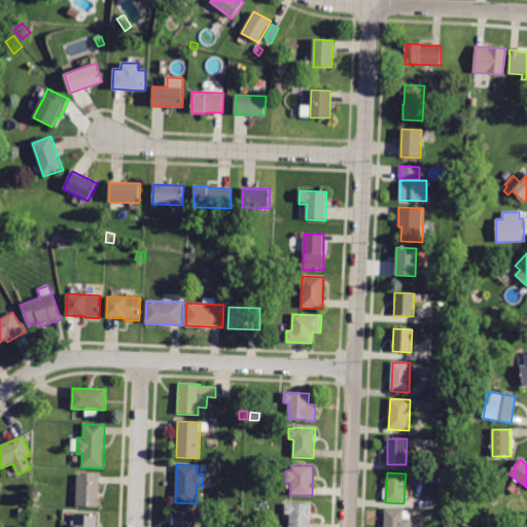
[(99,507),(76,505),(77,475),(100,476),(99,507)]
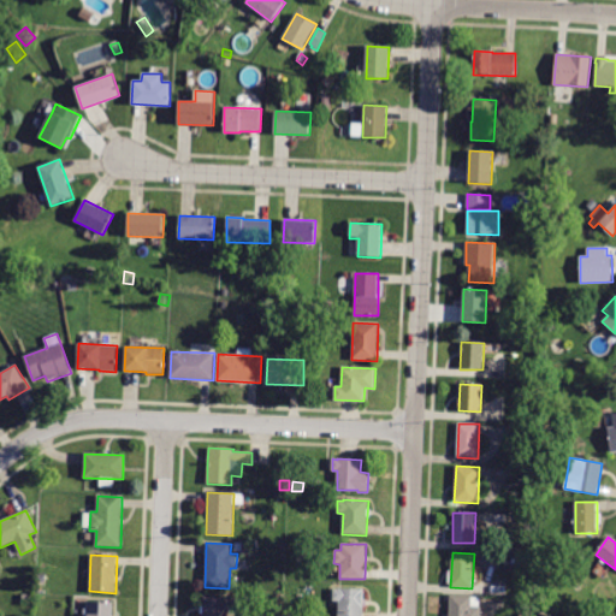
[(363,615),(338,615),(339,600),(333,600),(335,588),(363,590),(363,615)]
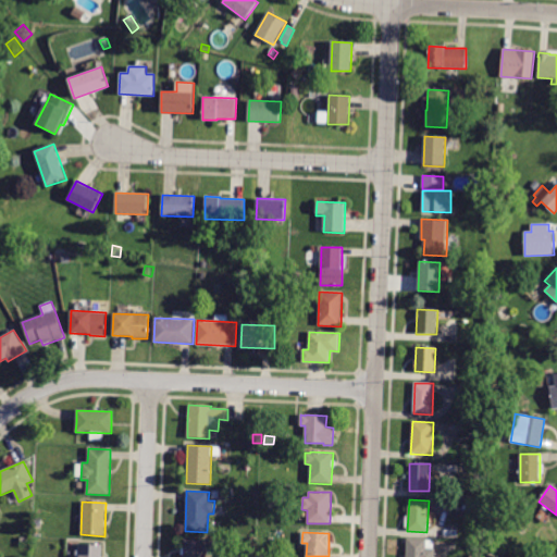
[(406,556),(407,539),(426,539),(426,548),(435,548),(434,556),(406,556)]
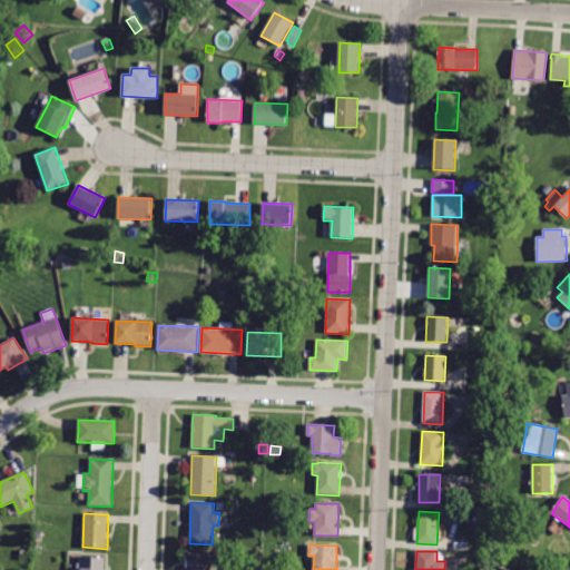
[(187,569),(188,552),(212,553),(217,553),(216,566),(210,566),(210,569),(187,569)]
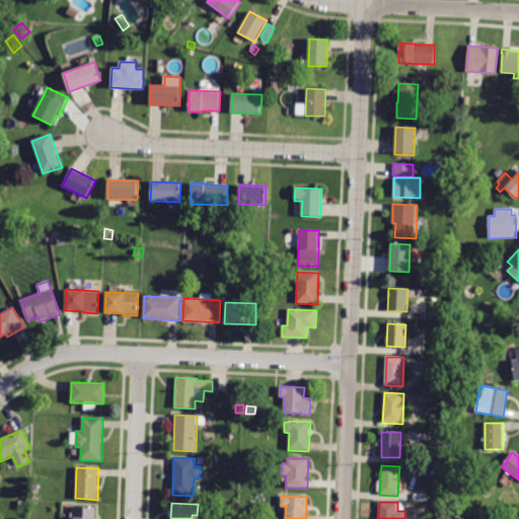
[(75,506),(95,507),(94,518),(73,518),(74,506),(75,506)]
